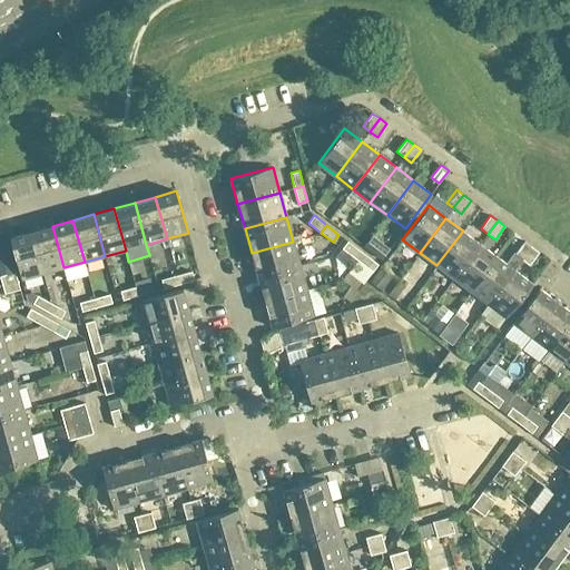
[(64,267),(52,226),(31,232),(43,274),(64,267)]
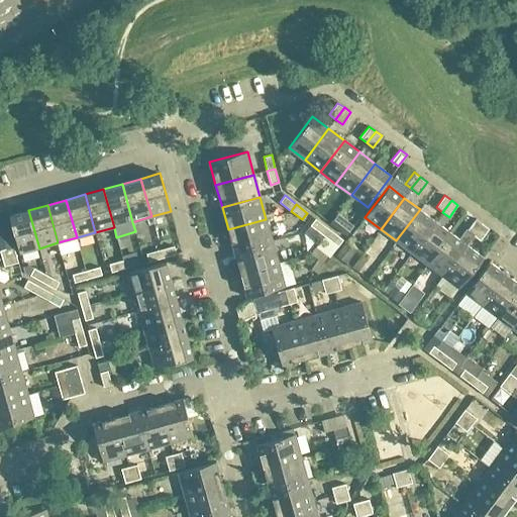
[(412,252),(435,221),(420,209),(396,240),(412,252)]
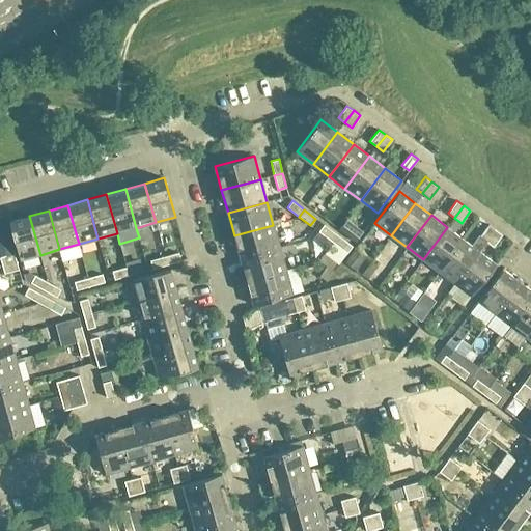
[(40,255),(29,216),(9,221),(20,260),(40,255)]
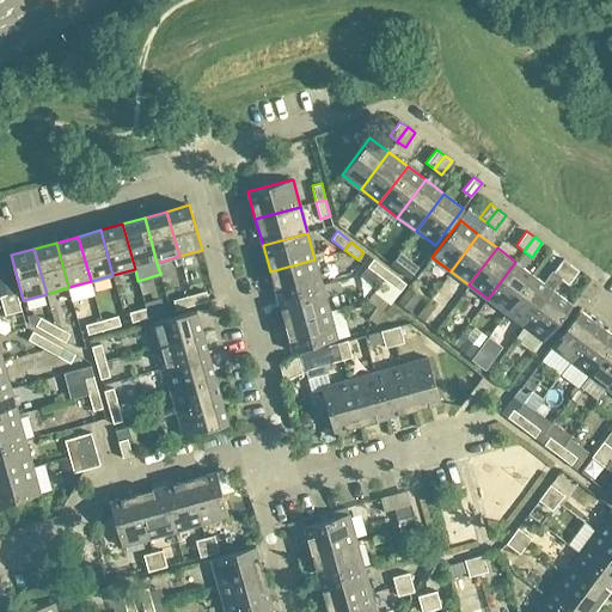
[(571,265),(563,258),(554,273),(561,279),(562,279),(571,265)]
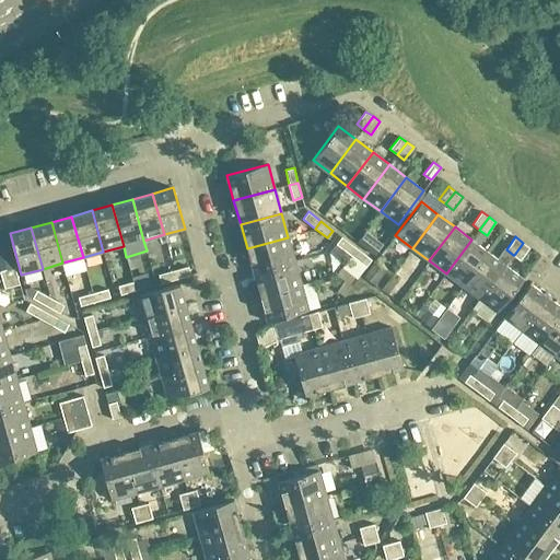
[(295,261),(288,237),(247,248),(254,272),(295,261)]
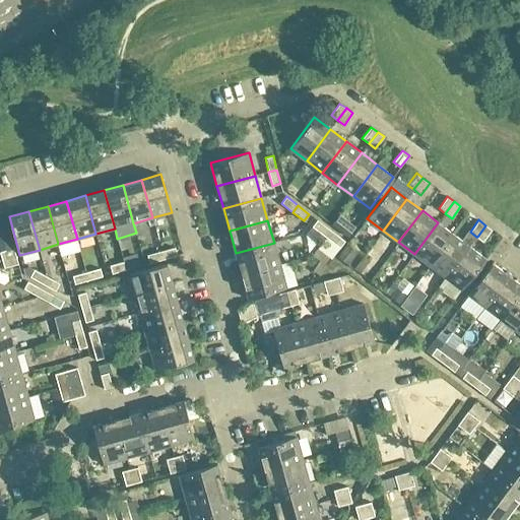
[(312,226),(324,236),(329,229),(317,220),(312,226)]
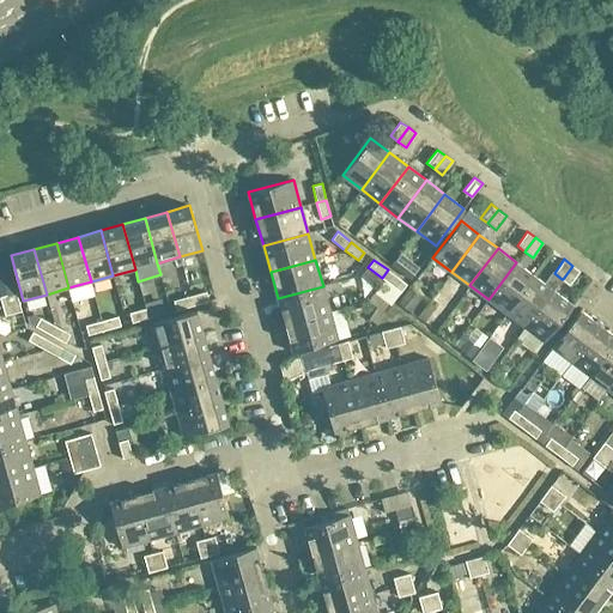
[(507,314),(535,275),(516,262),(489,299),(507,314)]
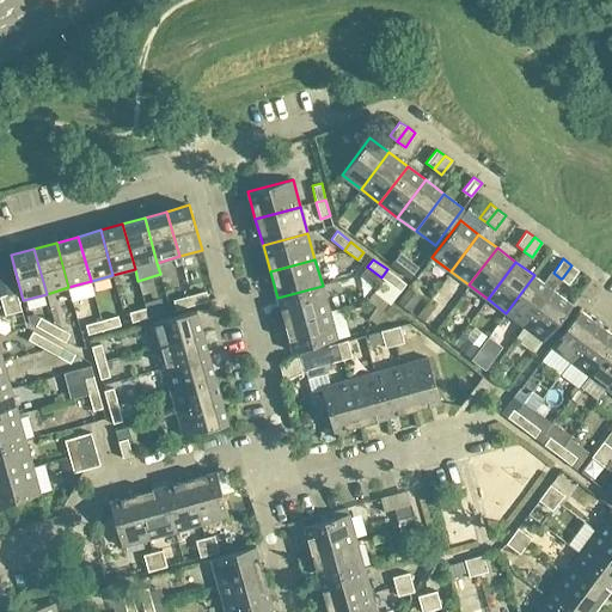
[(579,270),(571,265),(562,279),(569,285),(579,270)]
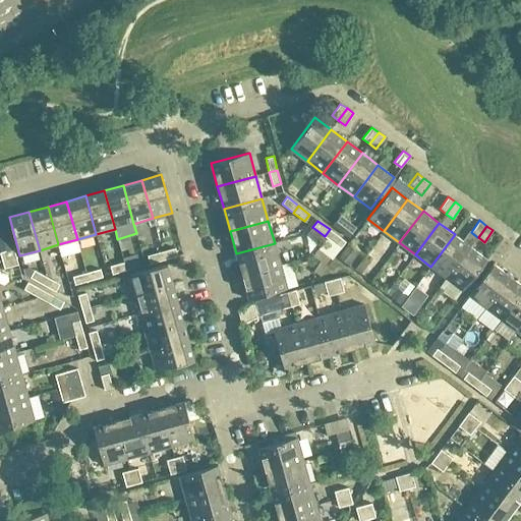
[(341,238),(330,229),(325,236),(327,237),(336,244),(341,238)]
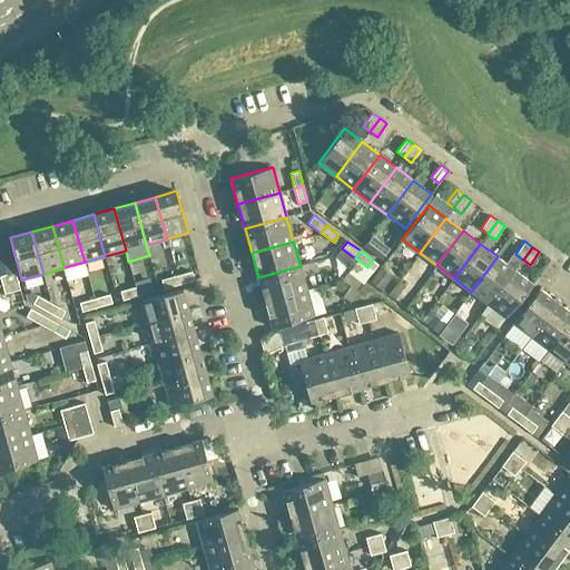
[(516,254),(513,253),(505,263),(498,256),(471,292),(489,304),(514,269),(522,259),(516,254)]
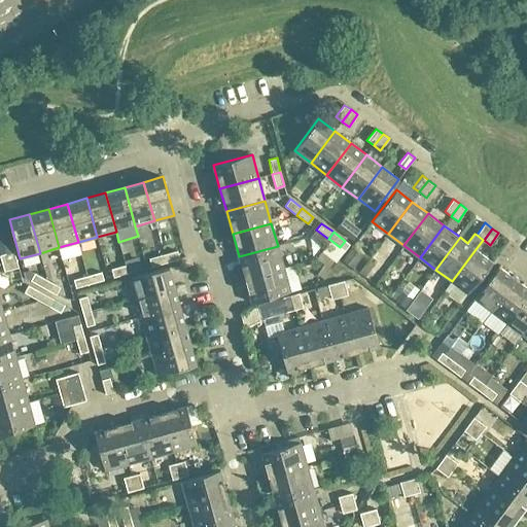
[(330,240),(322,251),(337,261),(345,251),(340,247),(330,240)]
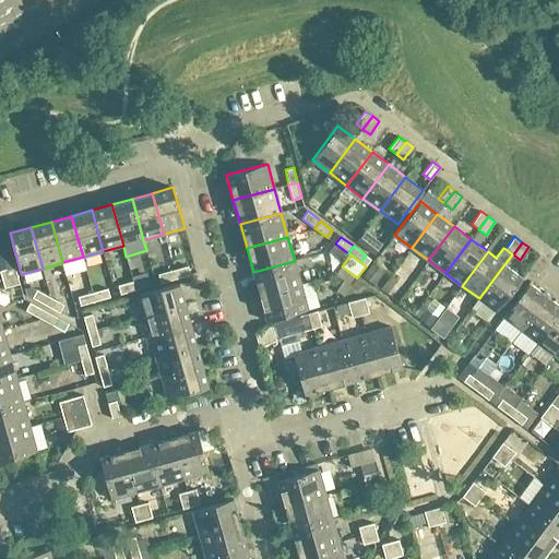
[(301,285),(295,261),(253,272),(260,296),(301,285)]
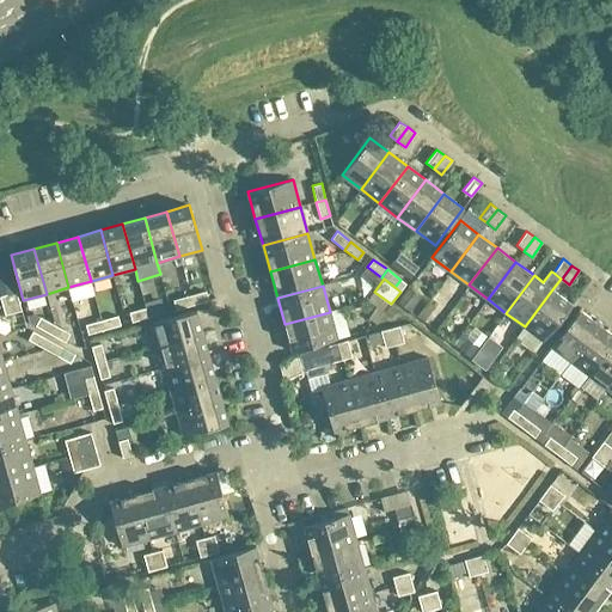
[(544,341),(571,304),(552,289),(525,326),(544,341)]
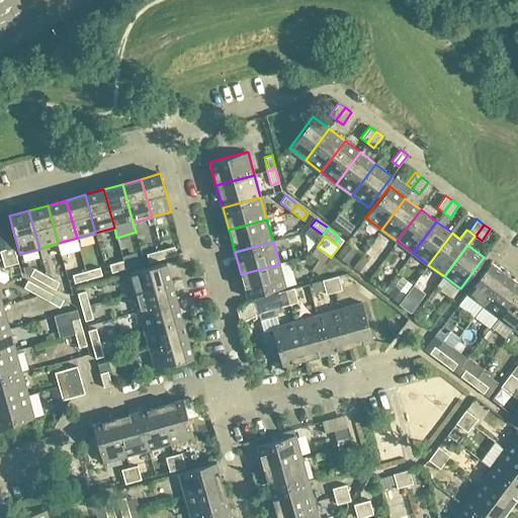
[(174,246),(161,250),(163,258),(177,254),(174,246)]
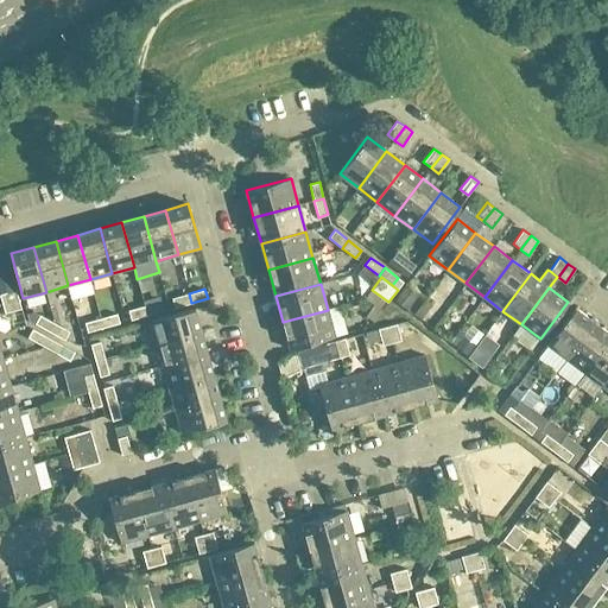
[(0,295),(2,304),(19,299),(17,290),(0,295)]
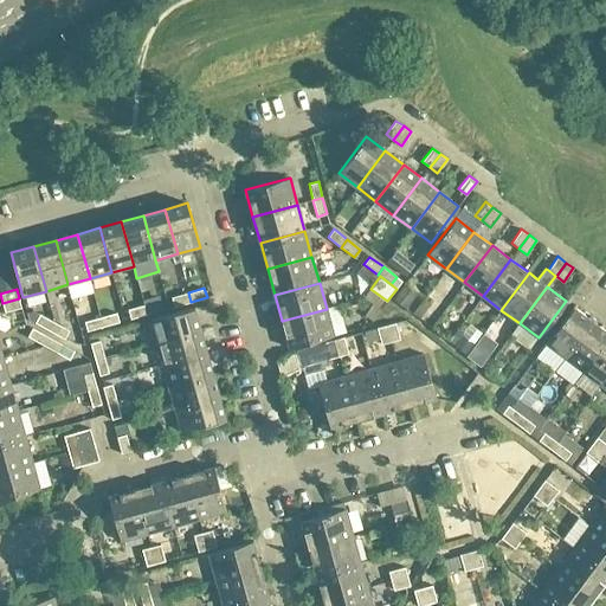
[(174,307),(191,302),(188,292),(172,297),(174,307)]
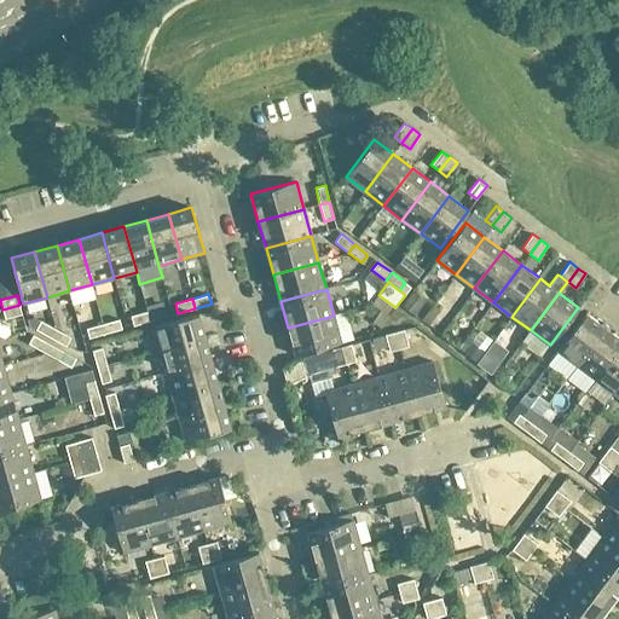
[(22,314),(19,305),(3,310),(6,319),(22,314)]
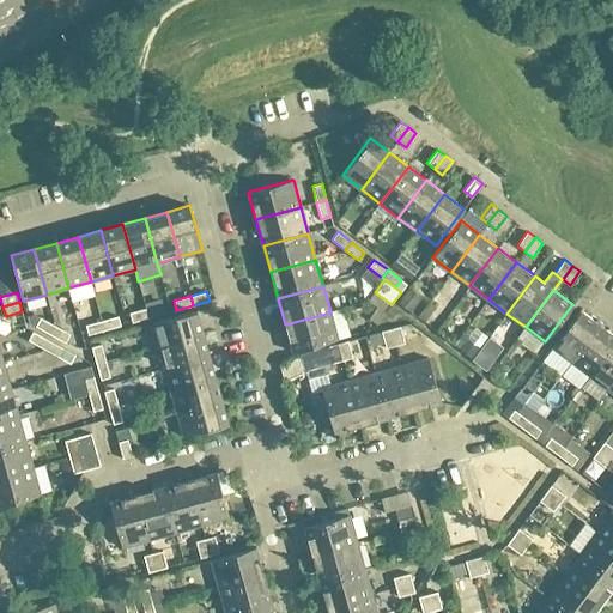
[(163,304),(146,308),(149,317),(165,314),(163,304)]
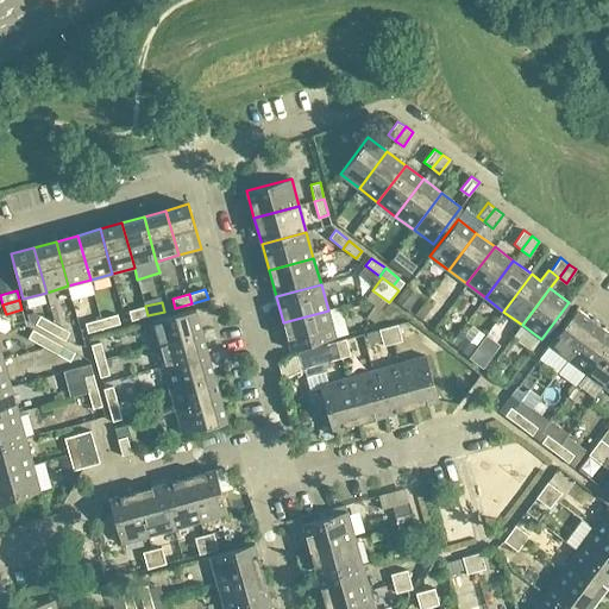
[(131,320),(148,315),(145,306),(129,311),(131,320)]
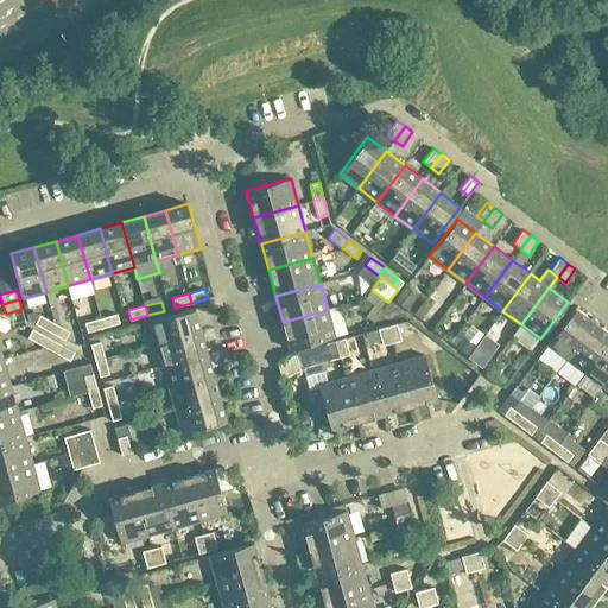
[(202,330),(195,308),(150,321),(157,343),(202,330)]
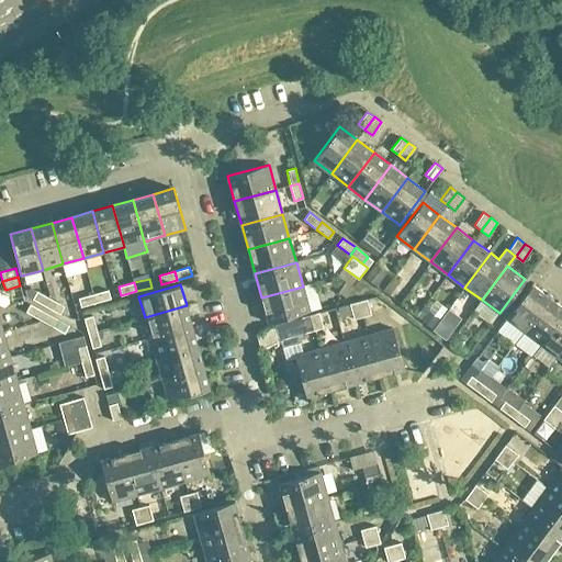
[(524,332),(549,298),(531,284),(506,318),(524,332)]
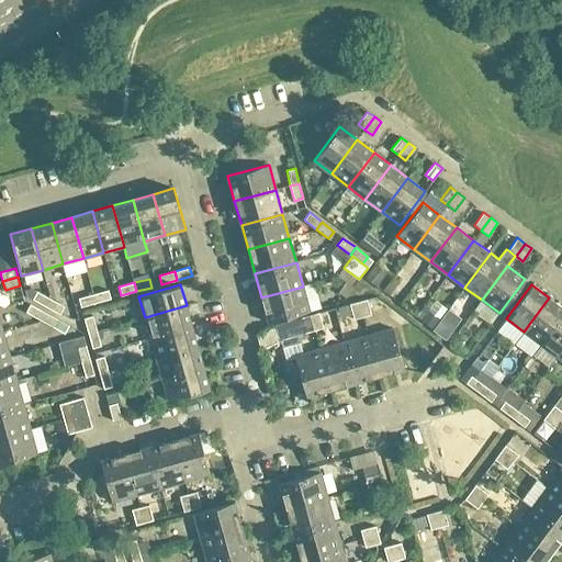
[(310,311),(303,287),(261,298),(269,323),(310,311)]
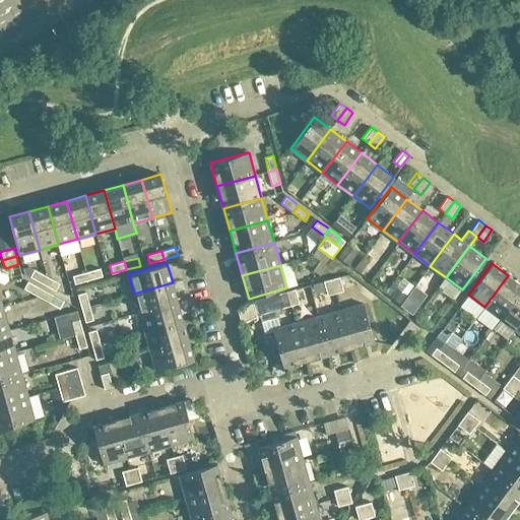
[(28,266),(23,267),(24,273),(30,277),(35,269),(28,266)]
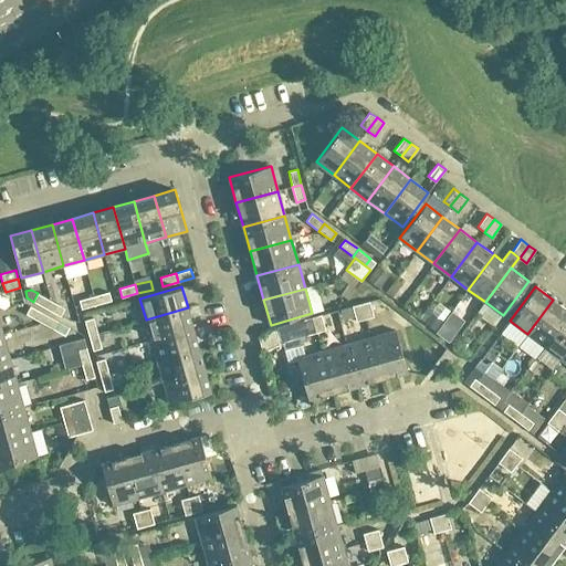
[(109,292),(94,296),(96,305),(112,301),(109,292)]
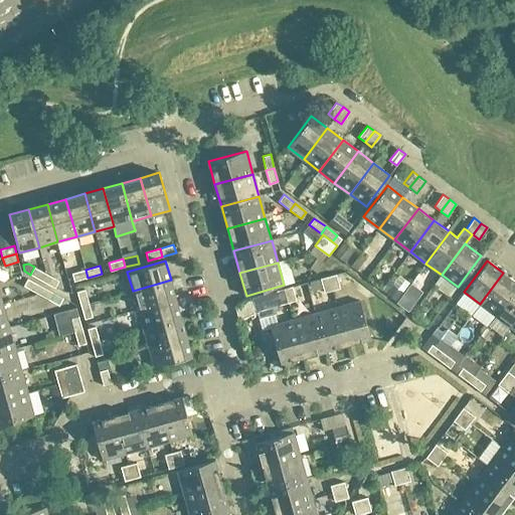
[(30,275),(42,281),(46,274),(34,267),(30,275)]
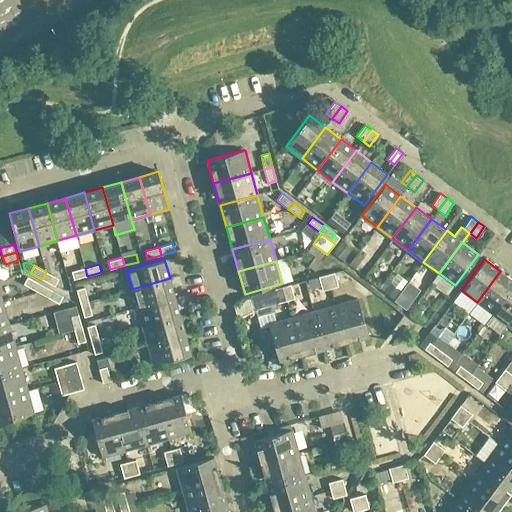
[(74,280),(87,276),(85,268),(71,272),(74,280)]
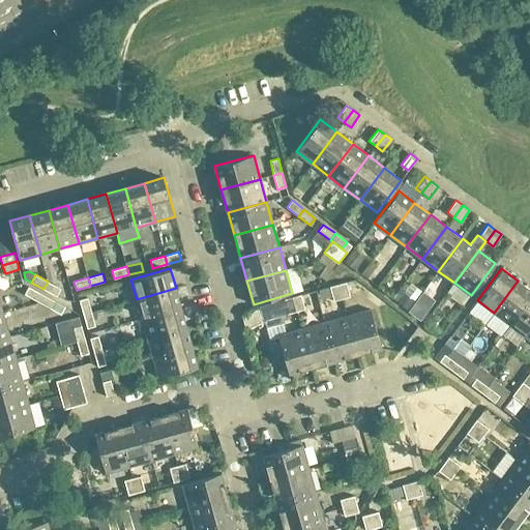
[(509,324),(529,297),(529,289),(518,281),(494,313),(509,324)]
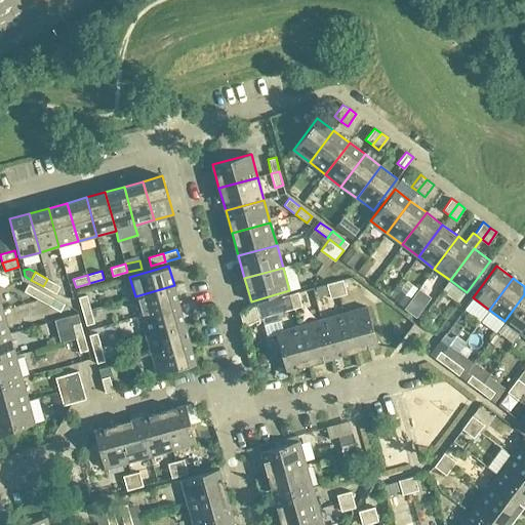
[(61,286),(47,279),(43,286),(56,293),(61,286)]
